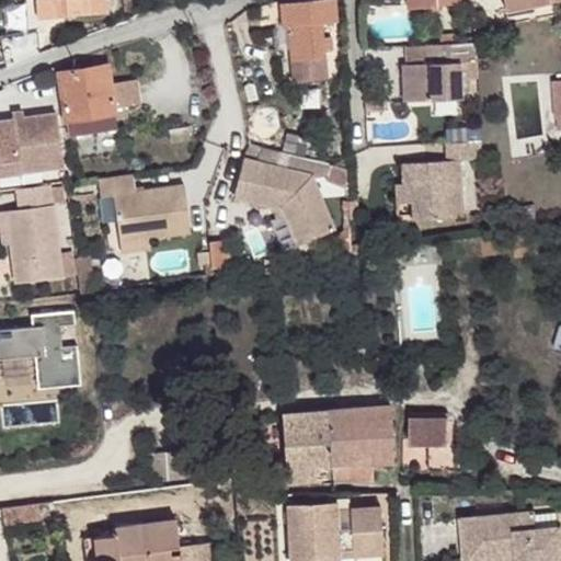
[(36,0),(38,15),(107,11),(106,0),(36,0)]
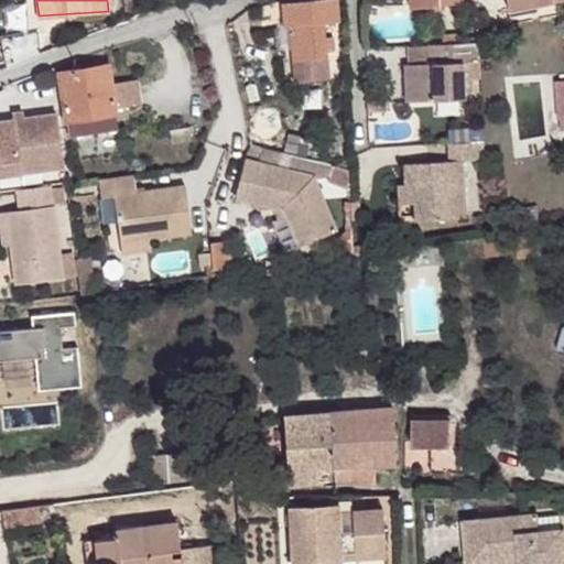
[(336,0),(301,0),(282,2),(284,25),(291,24),(292,45),(296,80),(328,77),(326,50),(334,50),(333,35),(325,36),(323,21),(339,20),(336,0)]
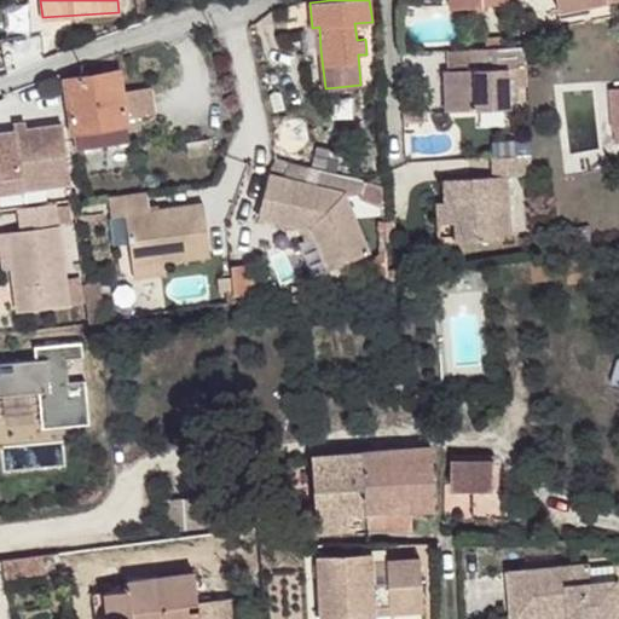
[(556,0),(559,10),(586,5),(584,0),(556,0)]
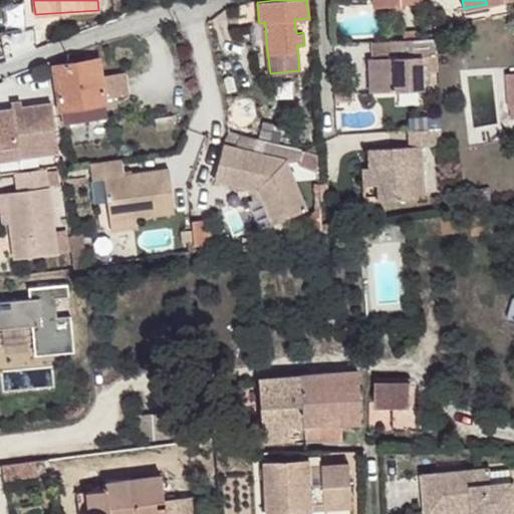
[(1,34),(5,61),(37,49),(34,27),(1,34)]
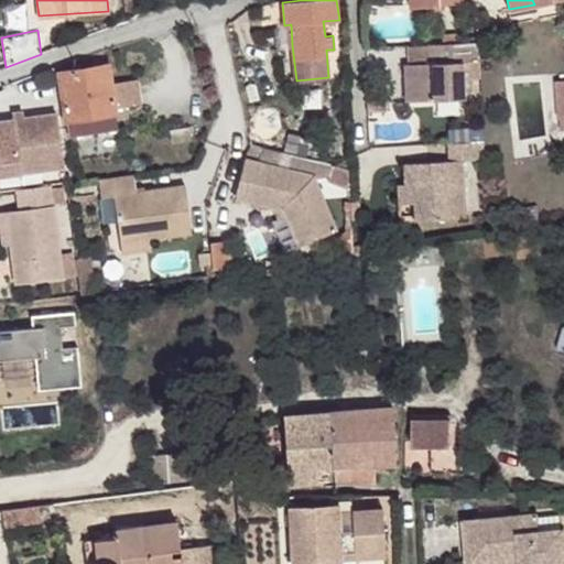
[(464,90),(463,61),(478,61),(477,41),(448,42),(449,62),(411,63),(405,63),(407,100),(464,98),(464,90)]
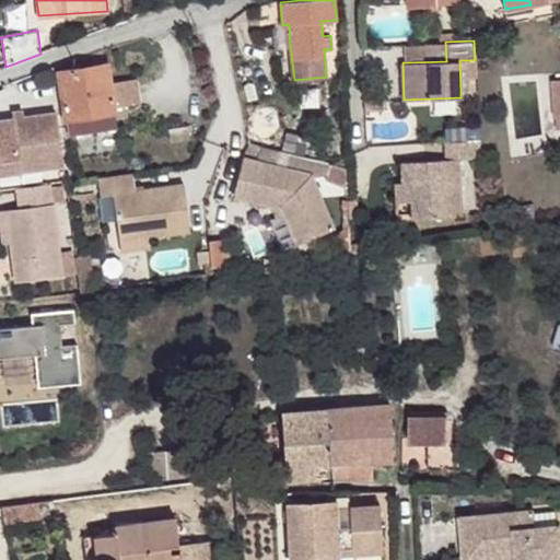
[(407,44),(408,62),(446,61),(445,42),(407,44)]
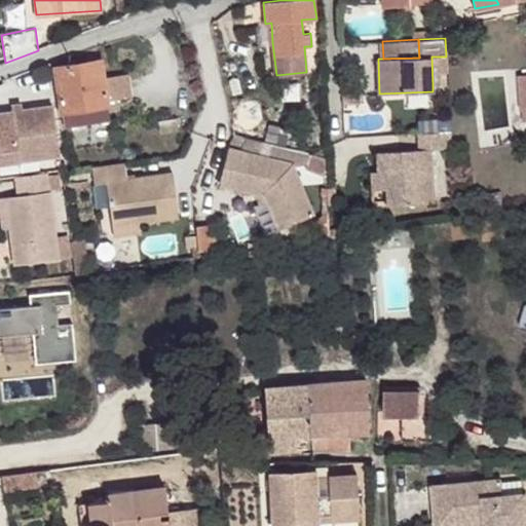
[(446,57),(431,57),(433,84),(447,83),(446,57)]
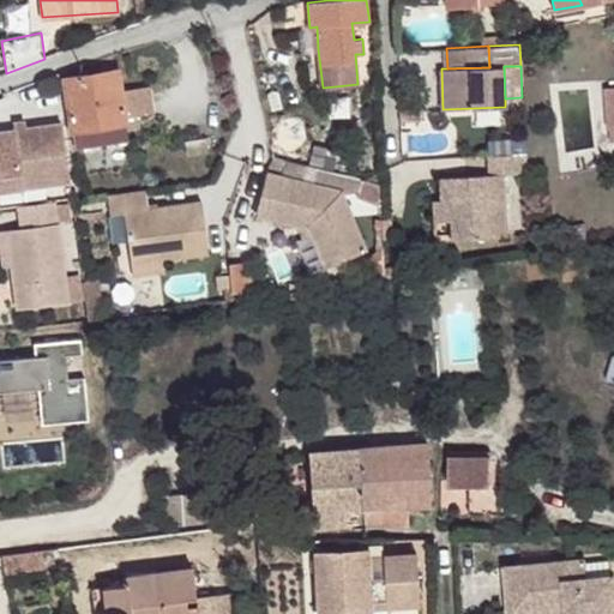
[(64,78),(72,131),(103,126),(125,122),(124,115),(150,112),(146,86),(120,90),(116,70),(64,78)]
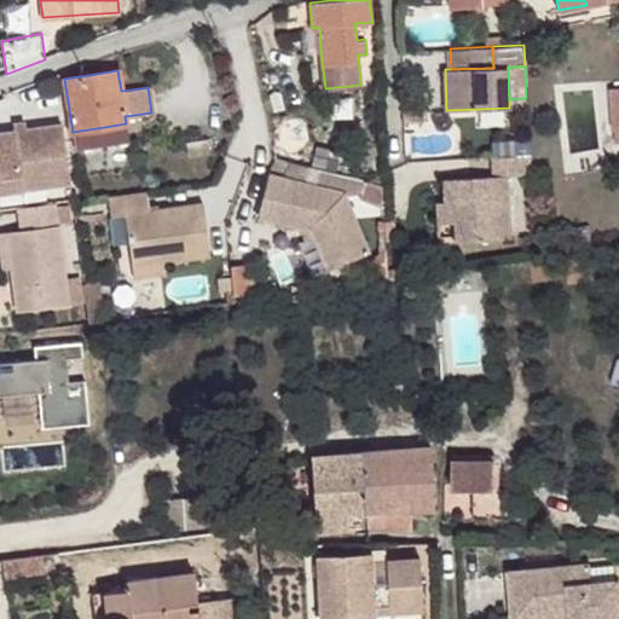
[(424,102),(403,103),(404,123),(423,122),(424,102)]
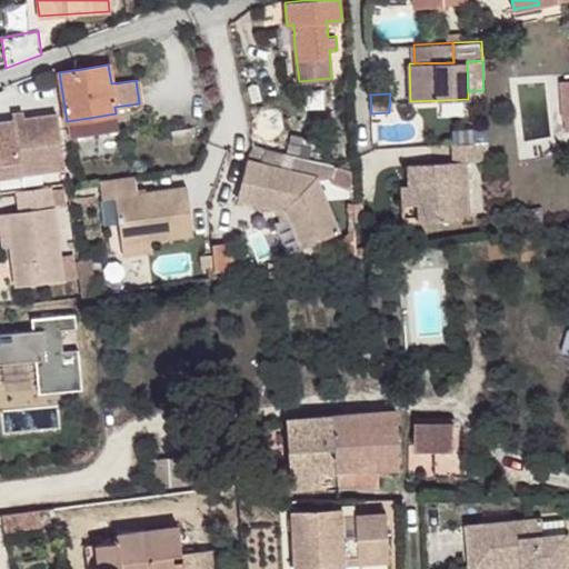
[(13,120),(0,121),(0,176),(65,167),(57,115),(23,119),(13,120)]
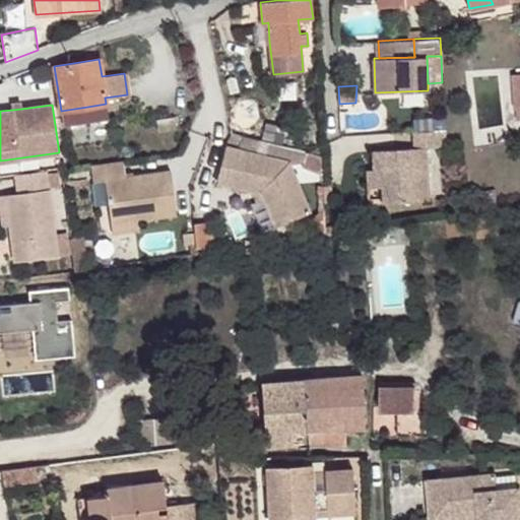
[(87,107),(61,111),(63,125),(89,121),(87,107)]
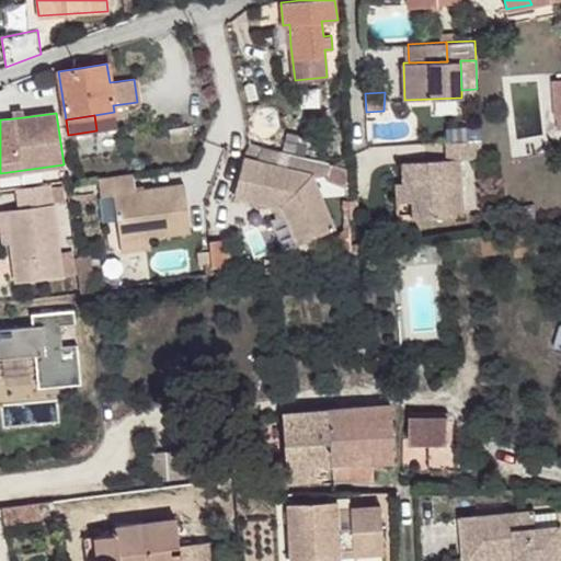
[(189,126),(169,129),(171,140),(190,138),(189,126)]
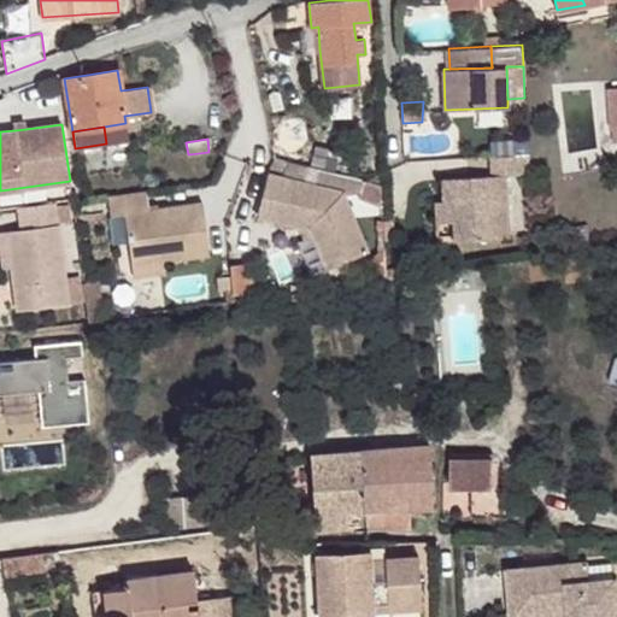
[(441,178),(442,201),(453,201),(454,222),(456,241),(509,238),(505,176),(530,174),(529,154),(491,157),(492,176),(441,178)]
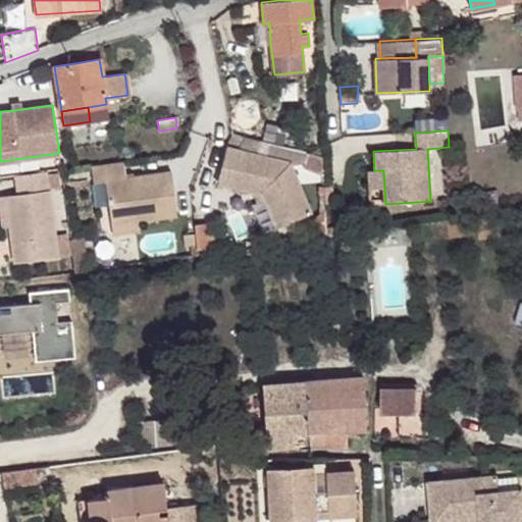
[(233,134),(225,146),(239,149),(242,136),(233,134)]
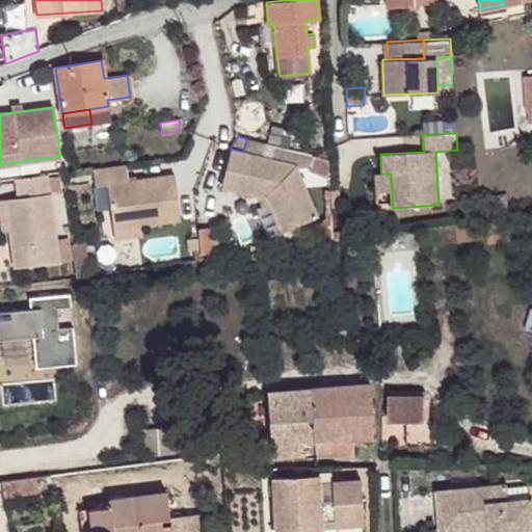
[(246,138),(243,152),(230,149),(221,185),(264,195),(268,196),(270,201),(284,232),(317,216),(296,166),(311,168),(313,155),(246,138)]
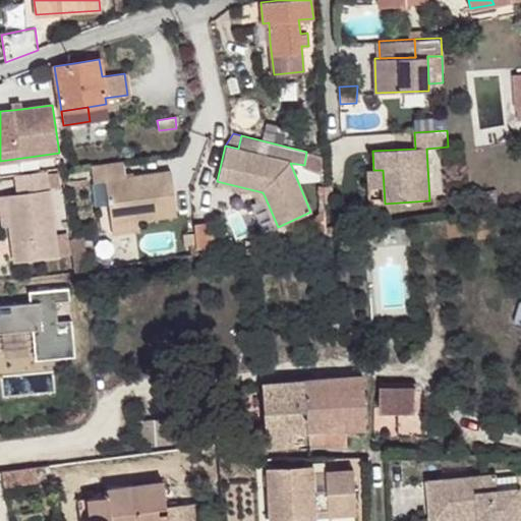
[(306,152),(304,165),(323,172),(321,156),(306,152)]
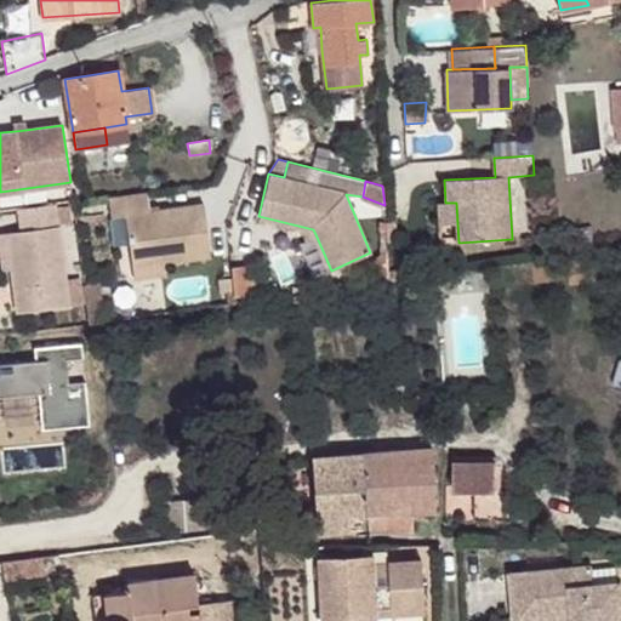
[(148,191),(109,195),(112,216),(126,214),(132,266),(165,262),(211,256),(204,204),(151,210),(148,191)]
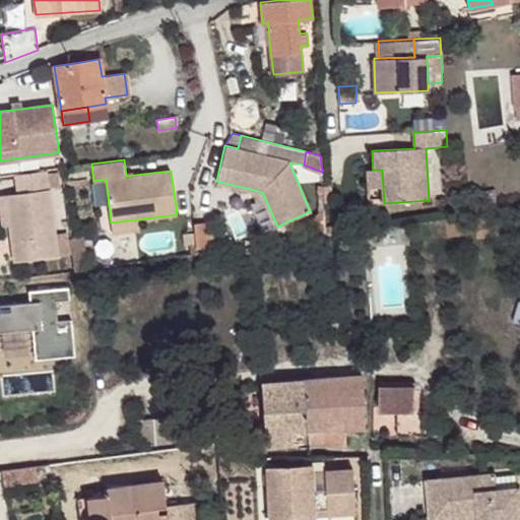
[(46,170),(15,174),(17,192),(5,193),(9,223),(14,260),(58,255),(55,233),(49,190),(47,173),(46,170)]
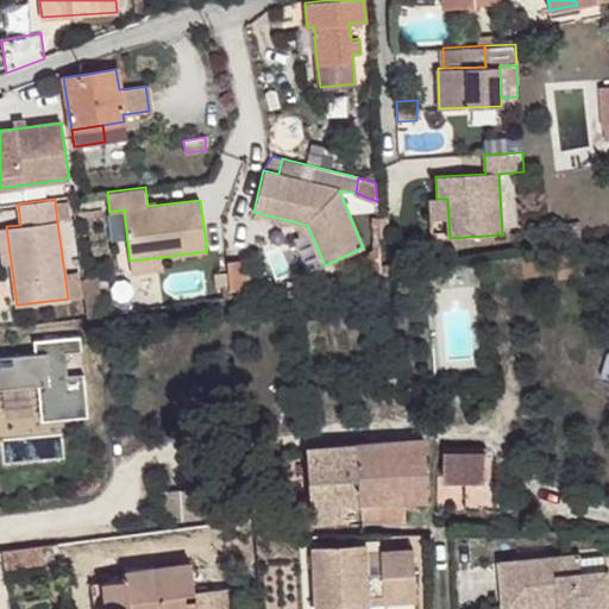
[(437,199),(429,200),(431,220),(449,219),(447,199),(437,199)]
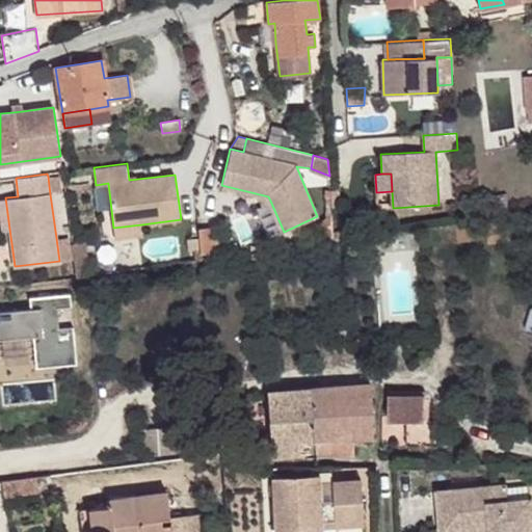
[(58,176),(48,177),(50,194),(61,192),(58,176)]
